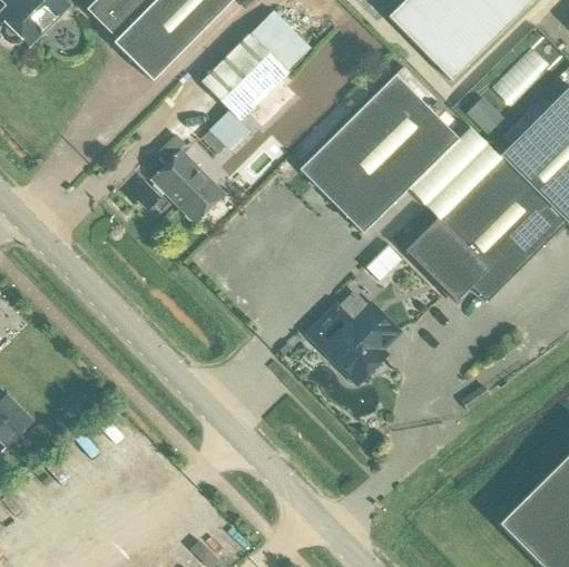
[(6,0),(11,5),(0,15),(6,20),(3,22),(2,26),(2,29),(2,32),(3,36),(6,38),(8,40),(11,41),(15,41),(18,41),(21,40),(23,38),(28,44),(68,3),(64,0),(6,0)]
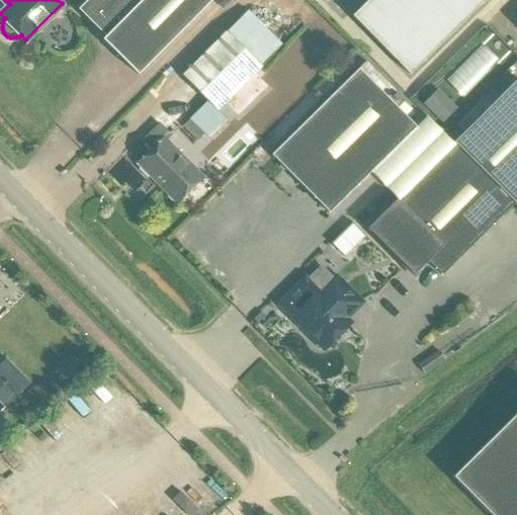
[(86,0),(79,8),(106,34),(103,37),(139,73),(210,0),(86,0)]
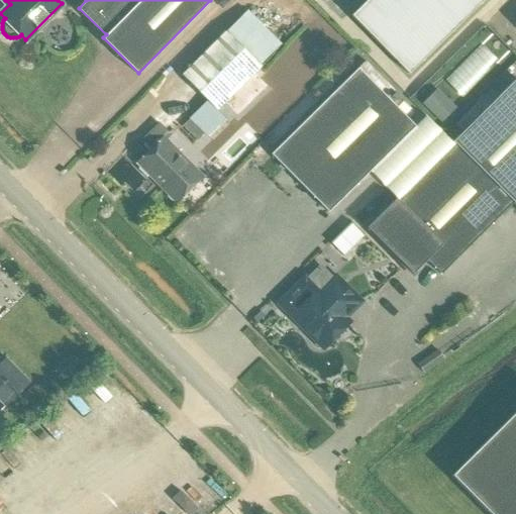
[(410,73),(484,0),(367,0),(352,14),(410,73)]
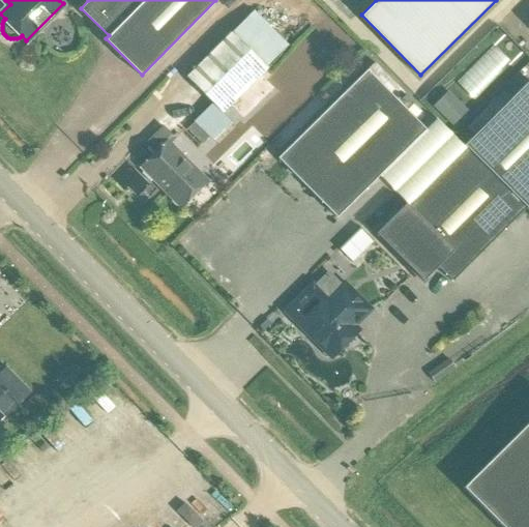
[(233,31),(232,31),(187,76),(214,101),(224,112),(268,67),(267,65),(289,44),(255,9),(233,31)]
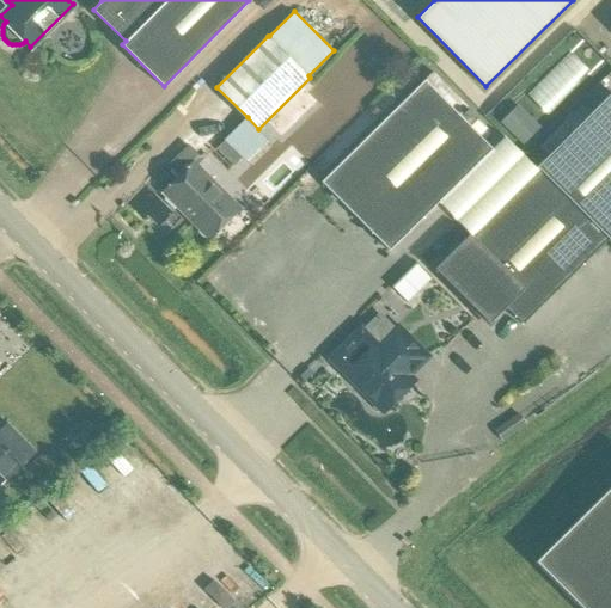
[(539,109),(581,67),(567,53),(524,94),(539,109)]
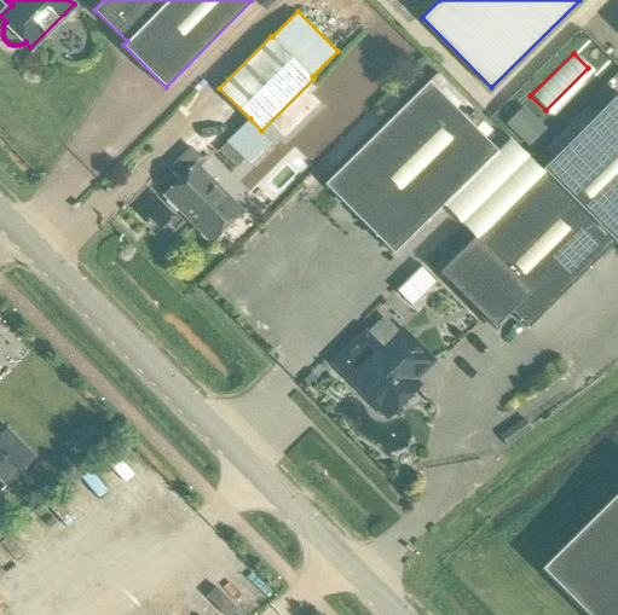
[(394,253),(498,150),(429,80),(325,183),(394,253)]
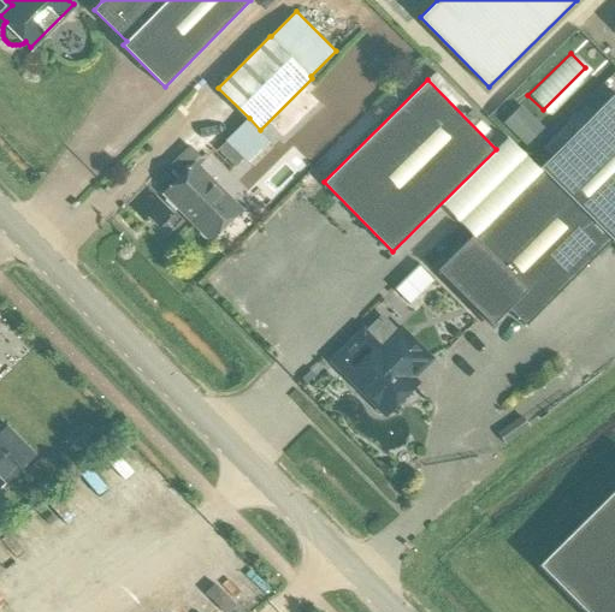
[(527,325),(613,239),(614,241),(614,93),(540,167),(544,171),(477,238),(473,235),(438,269),(477,308),(479,304),(496,321),(510,308),(527,325)]
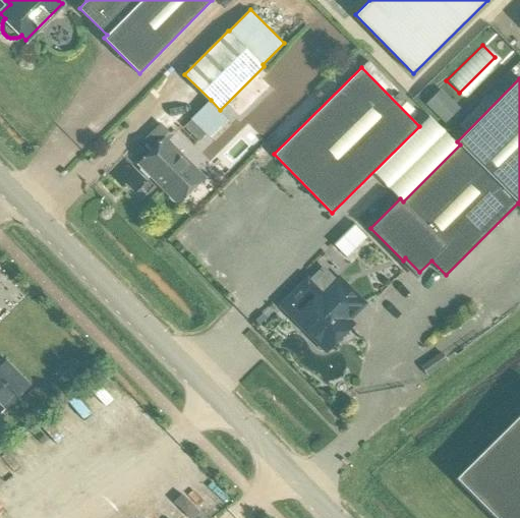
[(446,122),(460,107),(441,88),(426,103),(446,122)]
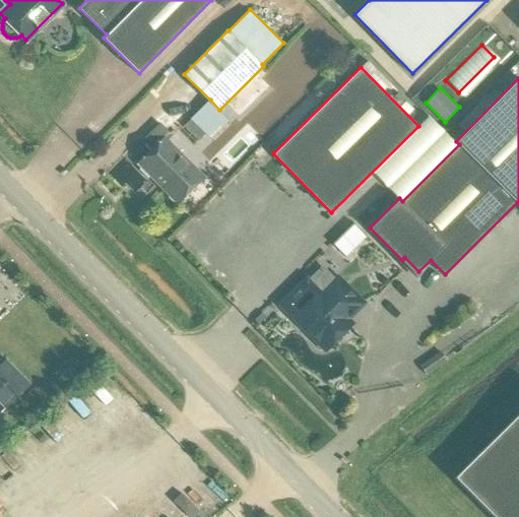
[(219,110),(210,100),(185,125),(199,139),(206,131),(210,135),(228,118),(219,110)]
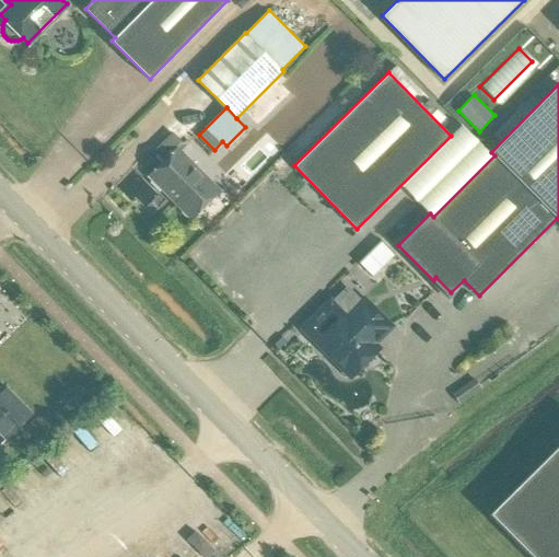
[(186,144),(173,131),(154,150),(164,161),(149,176),(191,219),(221,190),(181,150),(186,144)]
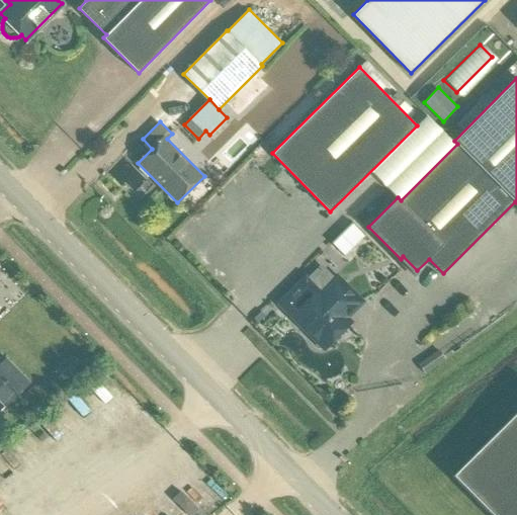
[(236,162),(252,146),(241,135),(221,155),(226,160),(230,156),(236,162)]
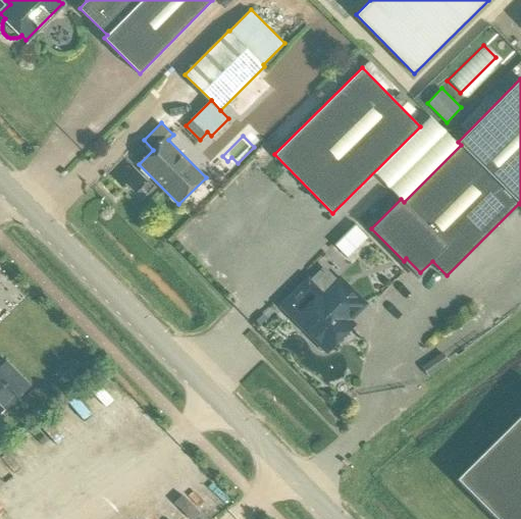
[(370,234),(357,221),(336,242),(350,255),(370,234)]
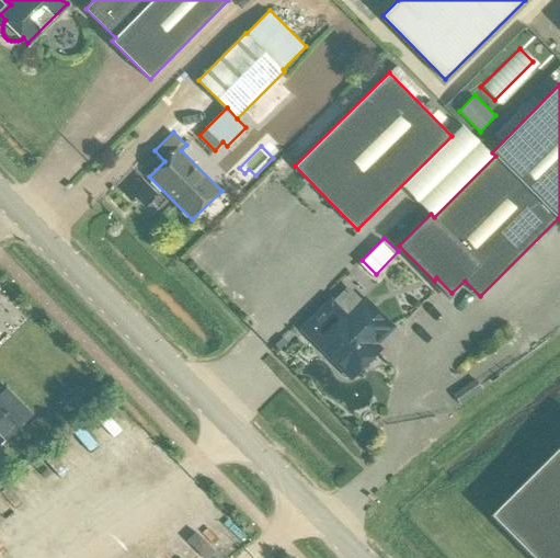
[(345,315),(319,341),(330,353),(330,357),(335,363),(341,363),(353,375),(379,349),(373,343),(390,326),(365,300),(347,318),(345,315)]
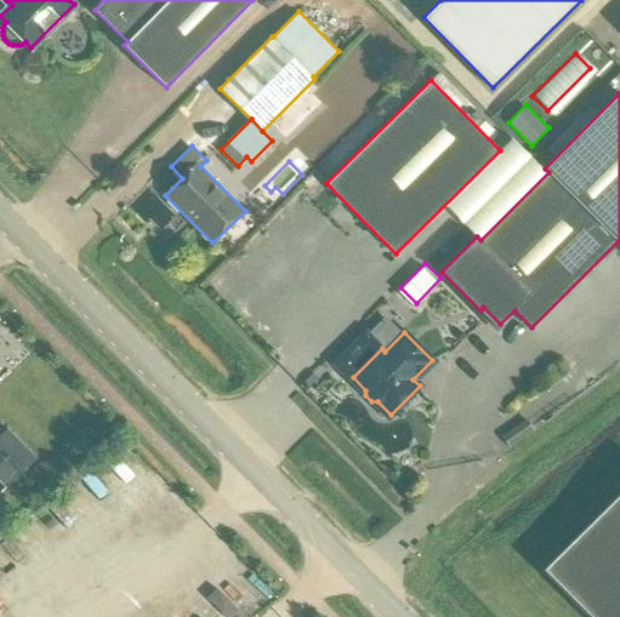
[(311,386),(319,377),(314,372),(306,381),(311,386)]
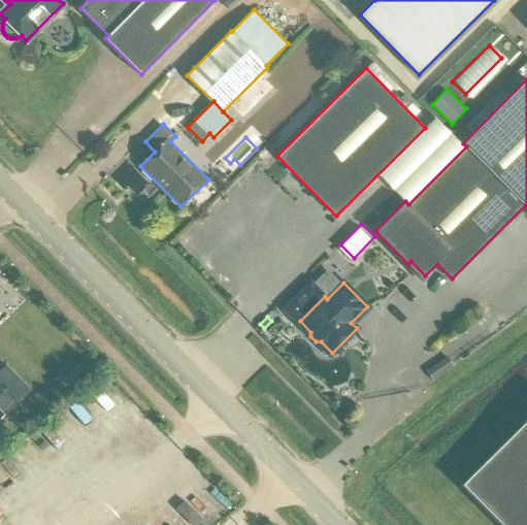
[(433,380),(455,365),(448,355),(427,370),(433,380)]
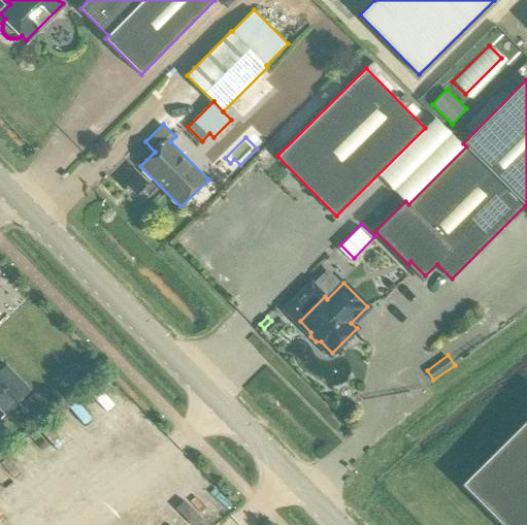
[(0,363),(0,405),(6,413),(32,388),(7,363),(3,367),(0,363)]
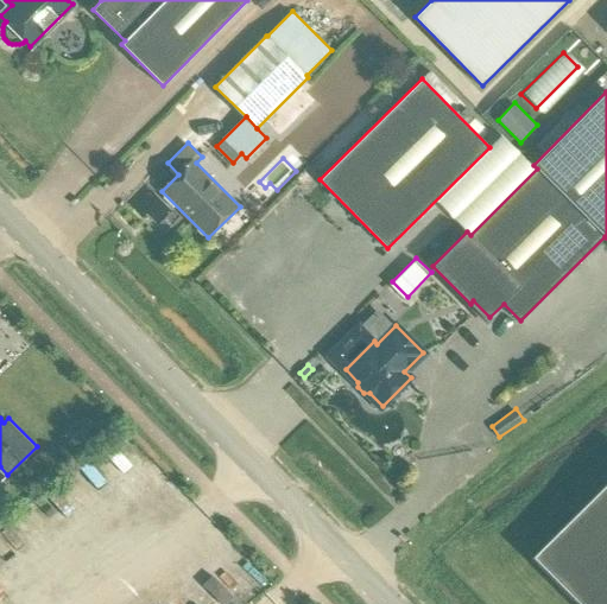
[(606,483),(533,557),(580,603),(606,603),(606,483)]
